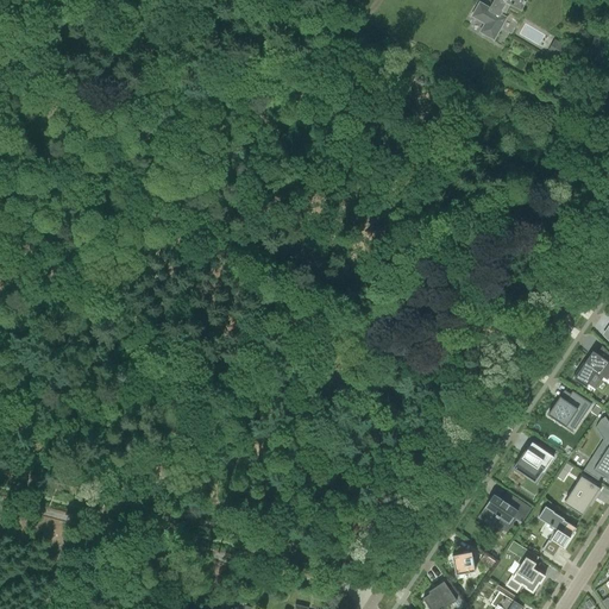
[(481,2),(471,19),(484,26),(479,33),(496,43),(509,19),(504,17),(503,19),(500,18),(503,12),(506,13),(508,8),(509,6),(520,12),(521,12),(527,0),(493,0),(489,7),(481,2)]
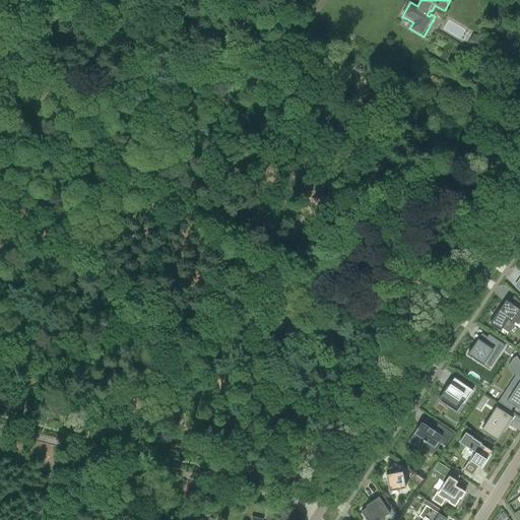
[(477,50),(482,42),(475,37),(469,46),(477,50)]
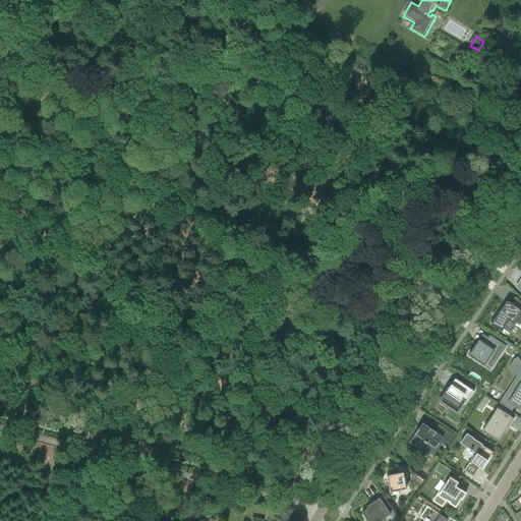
[(506,302),(503,306),(500,310),(499,310),(489,324),(499,331),(501,332),(509,321),(510,321),(513,323),(513,322),(518,324),(519,326),(520,323),(520,302),(515,296),(514,297),(510,303),(507,301),(506,302)]
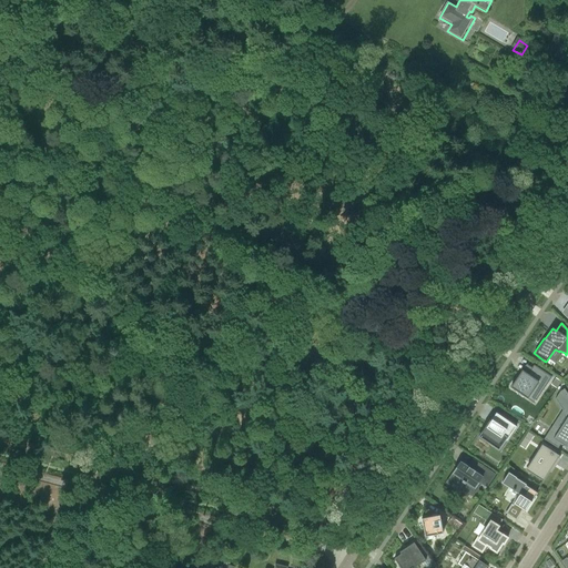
[(527,374),(521,371),(519,374),(510,387),(524,397),(527,399),(533,392),(538,396),(551,377),(534,365),(527,374)]
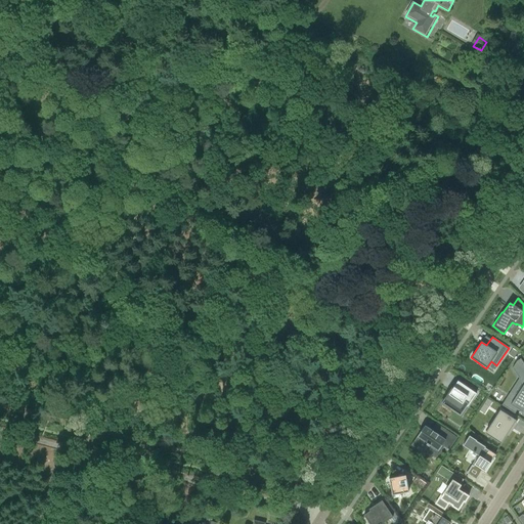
[(512,349),(509,355),(513,358),(517,352),(512,349)]
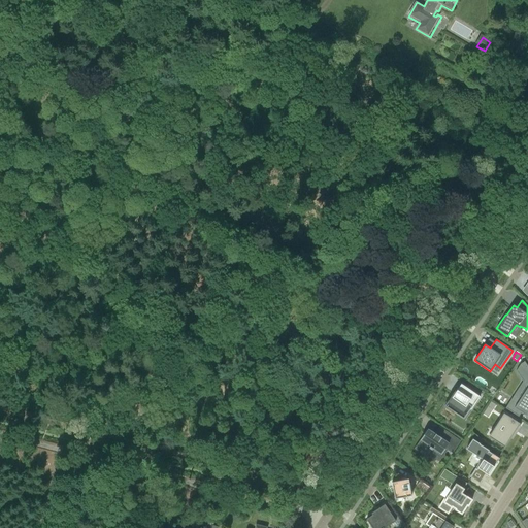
[(515,394),(505,408),(518,417),(521,413),(526,416),(527,413),(527,366),(524,362),(520,364),(516,371),(516,372),(517,371),(527,387),(520,399),(514,396),(515,395),(515,394)]
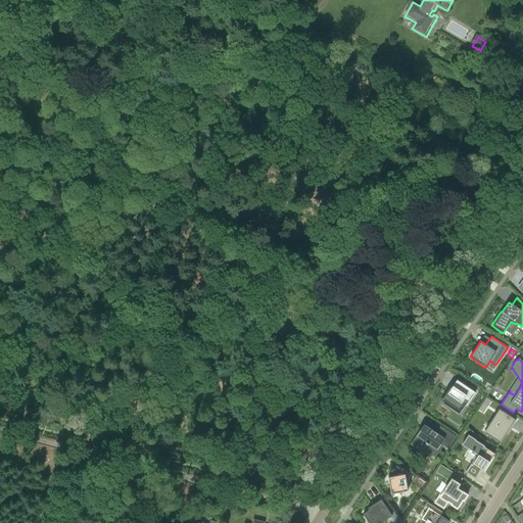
[(449,408),(457,413),(459,415),(466,406),(467,406),(475,393),(457,380),(456,382),(449,390),(448,390),(440,402),(449,408)]
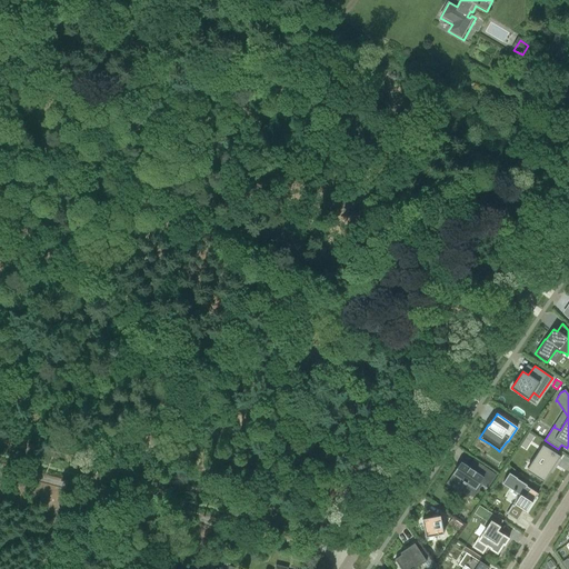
[(549,472),(553,463),(555,465),(560,457),(543,446),(542,448),(541,450),(540,451),(535,460),(533,463),(535,465),(529,472),(531,475),(535,477),(543,482),(550,473),(549,472)]
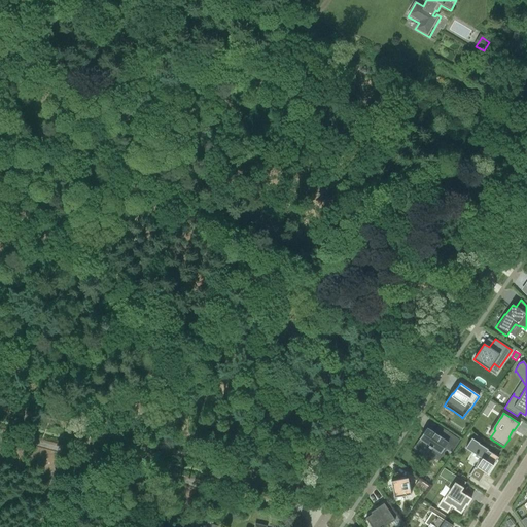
[(445,448),(451,452),(459,441),(448,432),(444,440),(427,428),(413,448),(425,456),(430,449),(431,450),(432,449),(441,454),(445,448)]
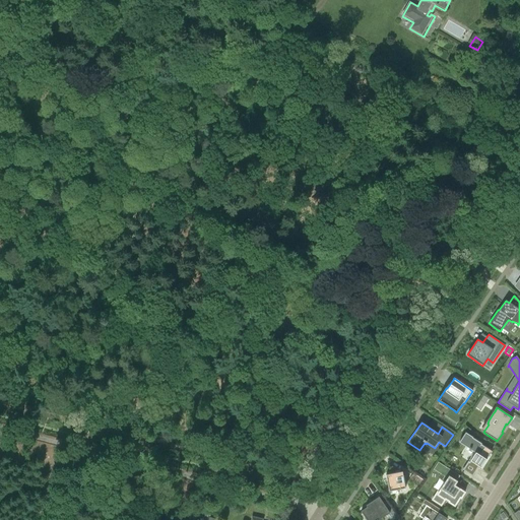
[(460,440),(459,442),(475,453),(470,461),(469,462),(468,461),(466,464),(462,470),(472,476),(478,466),(479,466),(481,467),(482,466),(486,460),(492,451),(480,445),(481,444),(472,438),(465,433),(460,440)]
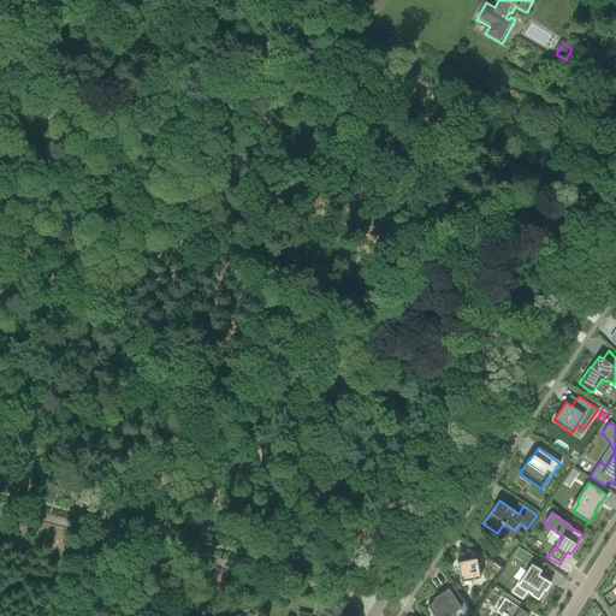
[(477,558),(457,562),(461,582),(480,579),(477,561),(477,558)]
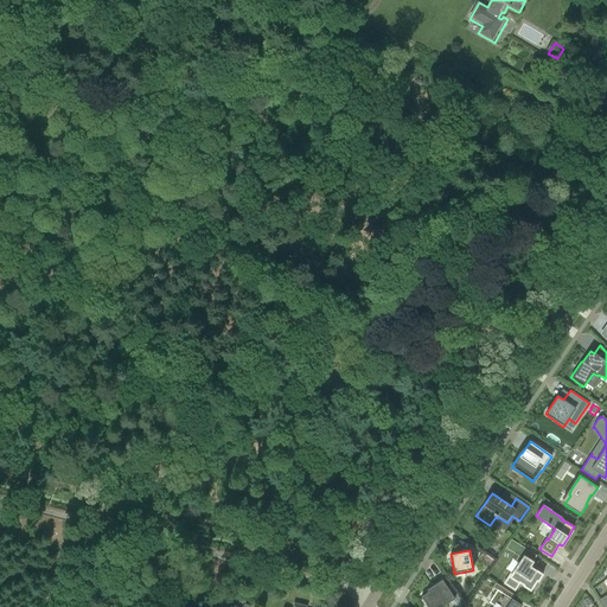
[(511,574),(504,583),(515,590),(519,582),(524,586),(523,586),(530,590),(537,581),(538,582),(543,575),(530,567),(534,562),(523,555),(518,562),(519,563),(512,574),(511,574)]
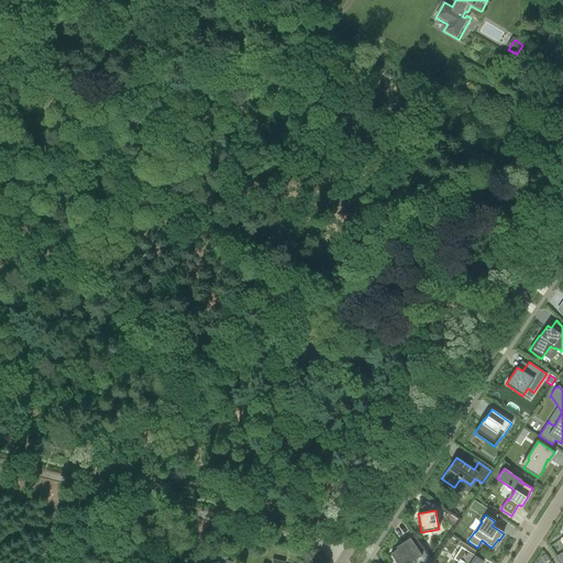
[(410,562),(422,555),(410,538),(396,548),(397,549),(390,553),(396,562),(410,562)]
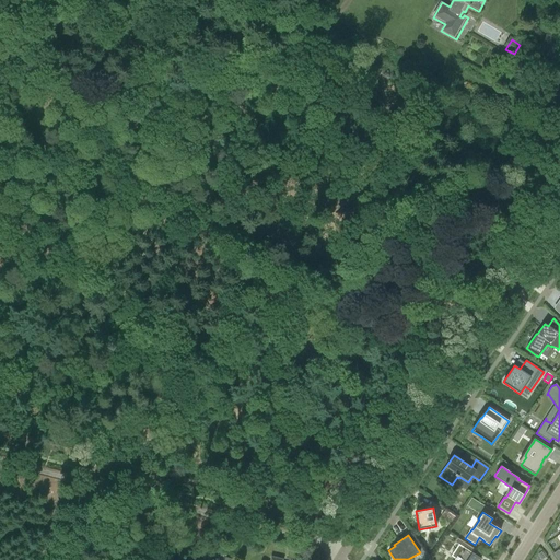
[(479,559),(481,559),(473,552),(475,549),(457,538),(454,543),(458,545),(455,550),(459,553),(454,559),(479,559)]
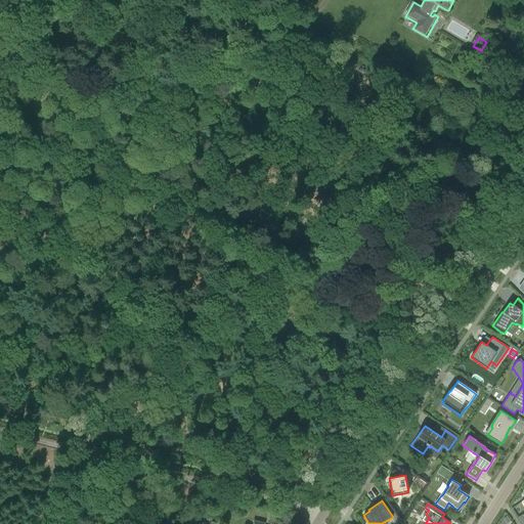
[(210,516),(220,519),(223,508),(217,506),(216,509),(212,508),(210,516)]
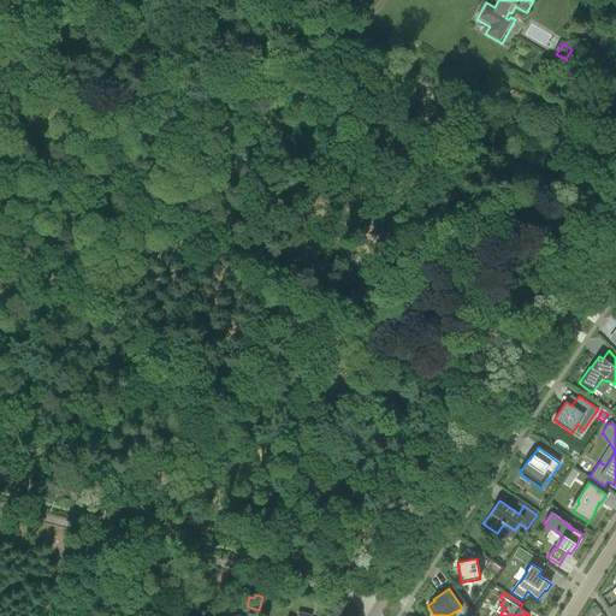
All buildings are outlined.
